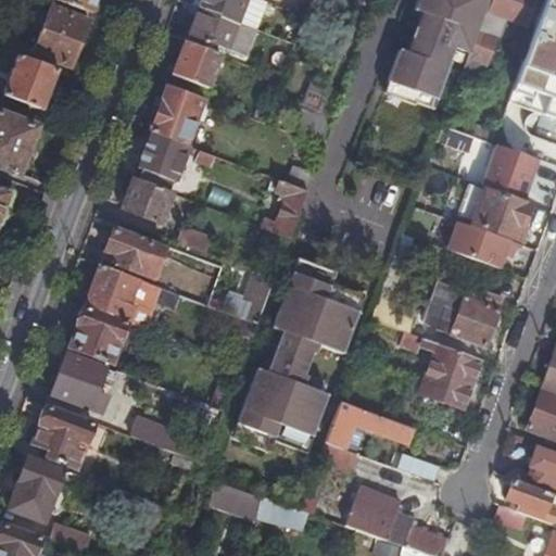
[(54,0),(91,14),(96,0),(54,0)]
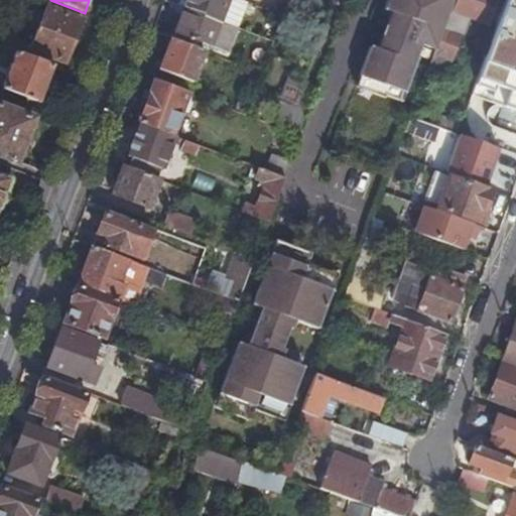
[(184,0),(182,7),(236,27),(245,2),(239,0),(184,0)]
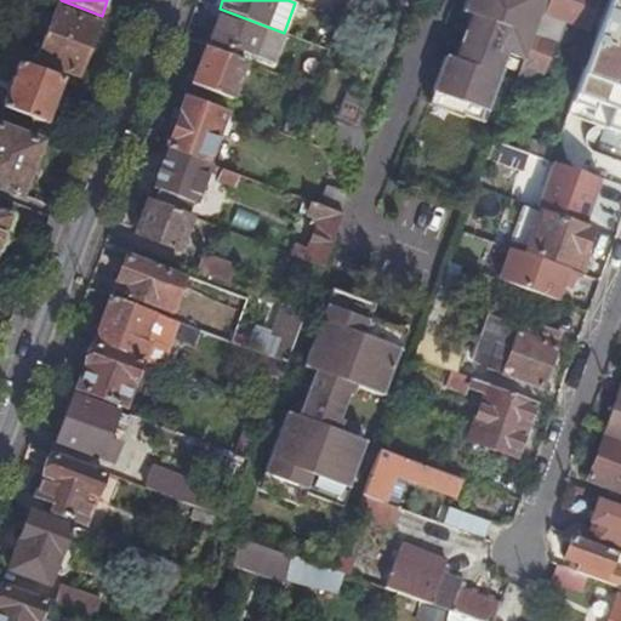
[(347,0),(340,21),(339,23),(353,29),(363,0),(347,0)]
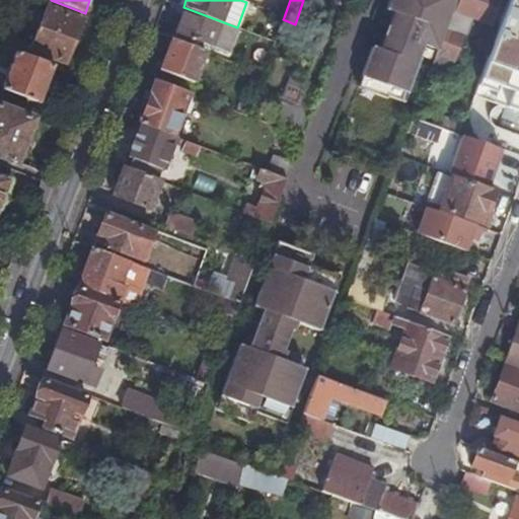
[(453,10),(456,0),(389,0),(385,12),(391,15),(378,52),(371,50),(360,80),(389,91),(391,87),(408,93),(420,62),(418,61),(423,48),(437,53),(453,10)]
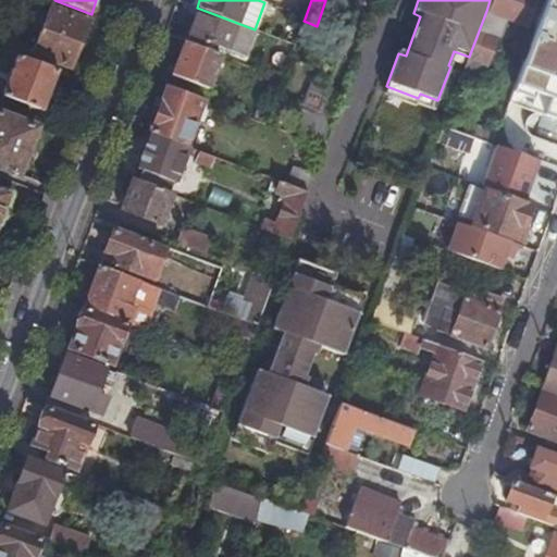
[(469,57),(485,63),(489,64),(497,40),(494,38),(499,23),(494,20),(496,14),(506,19),(504,26),(509,27),(511,21),(528,26),(537,0),(494,0),(490,12),(486,11),(469,57)]
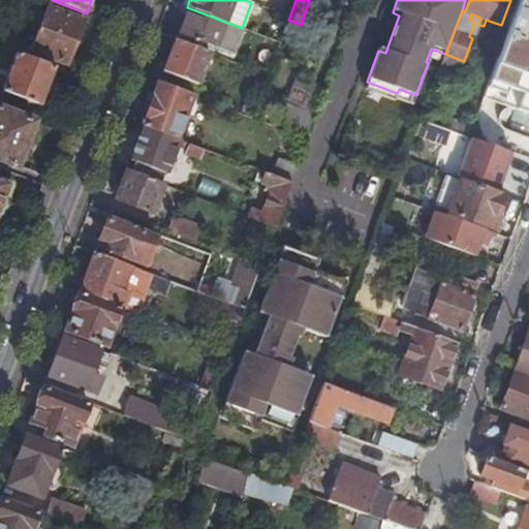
[(528,0),(524,0),(483,109),(528,126),(528,0)]
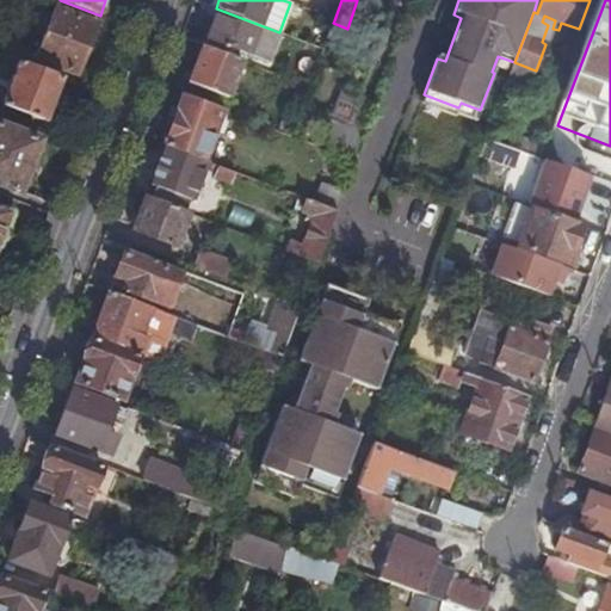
[(96,23),(55,7),(36,59),(76,74),(96,23)]
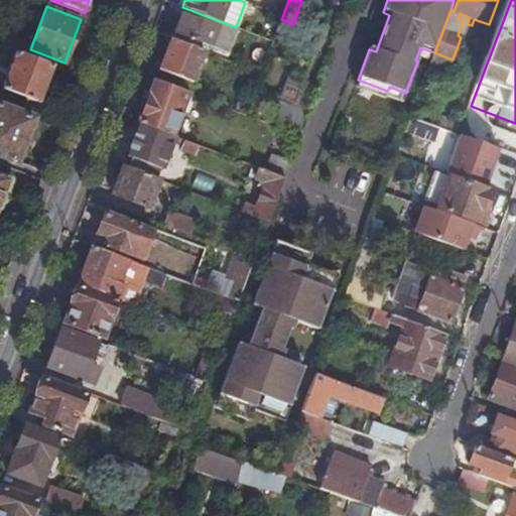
[(226,53),(236,27),(182,7),(174,26),(156,19),(152,31),(170,38),(173,32),(226,53)]
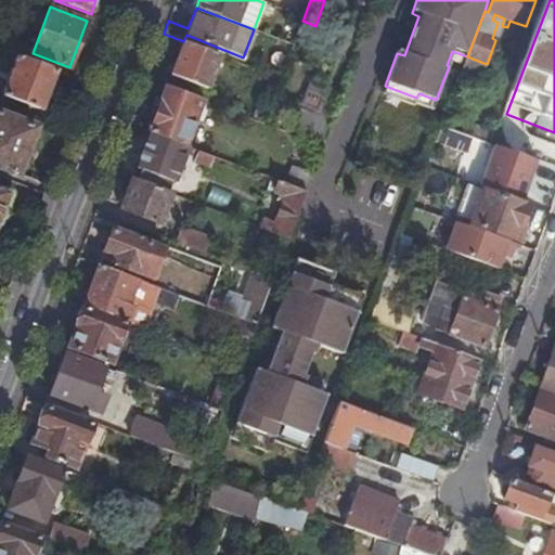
[(220,55),(183,41),(170,75),(208,89),(220,55)]
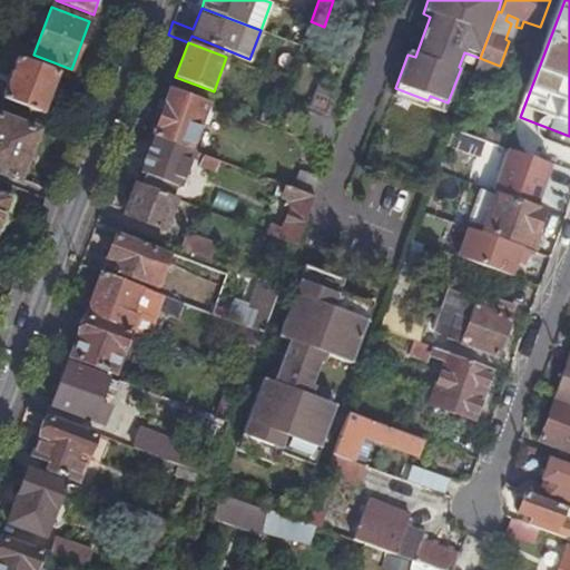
[(42,115),(58,72),(17,57),(1,98),(42,115)]
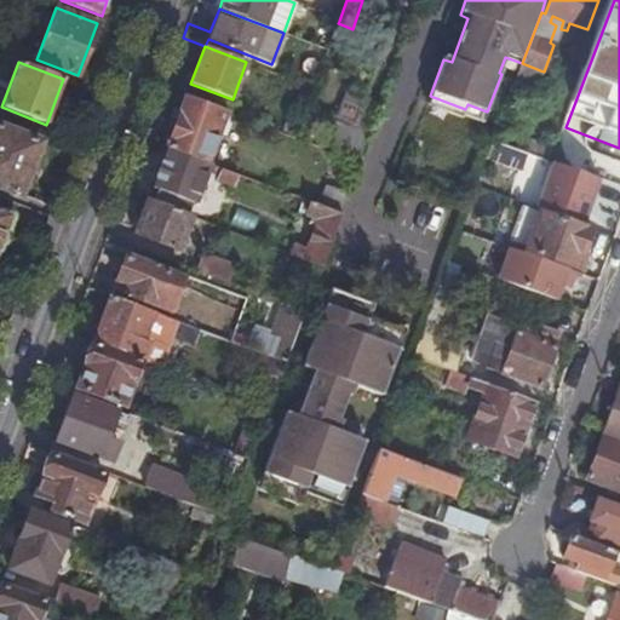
[(522,63),(511,93),(529,98),(540,70),(522,63)]
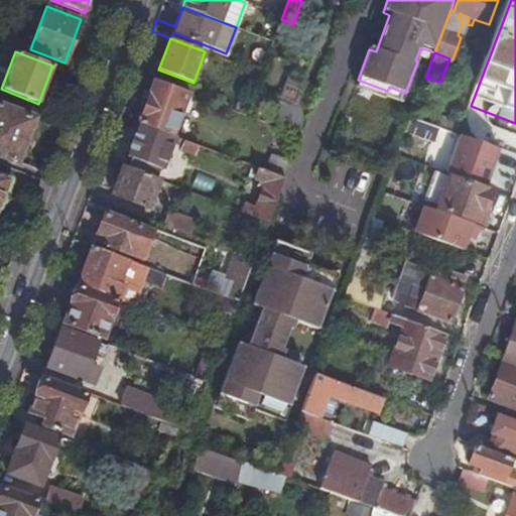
[(188,93),(154,80),(138,123),(172,135),(188,93)]
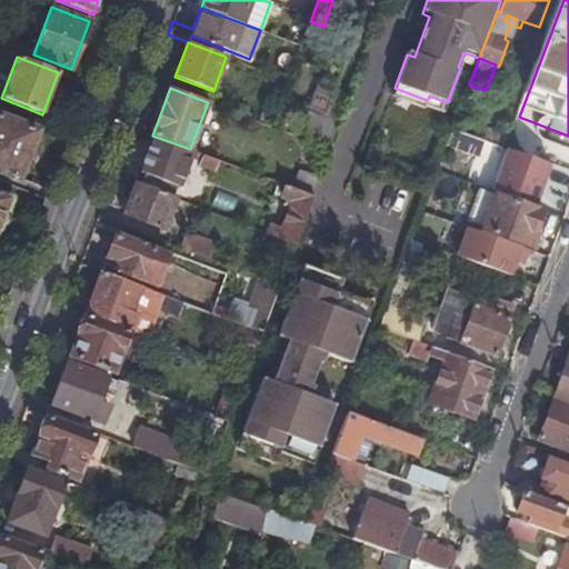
[(422,112),(423,109),(427,100),(395,88),(390,99),(422,112)]
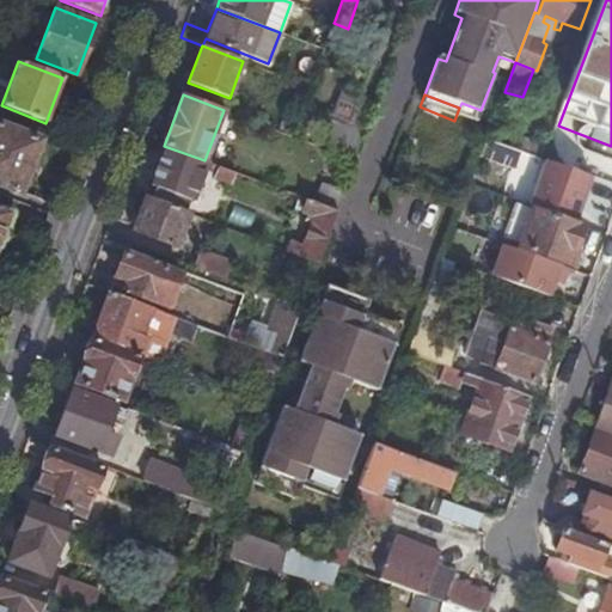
[(475,124),(481,110),(461,103),(459,108),(456,117),(475,124)]
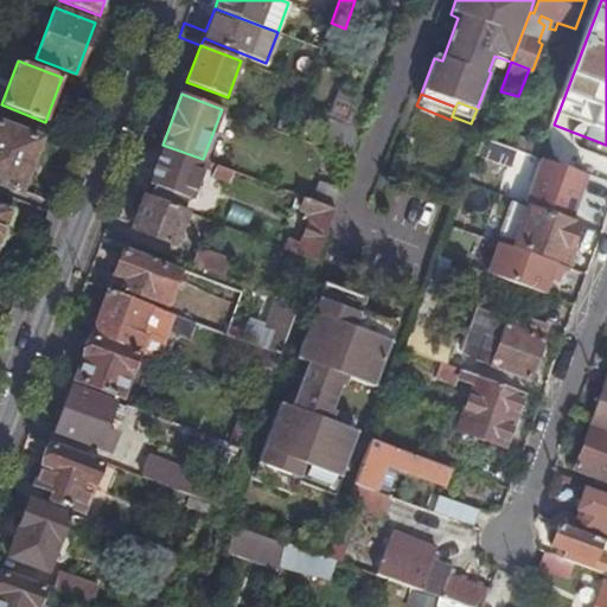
[(320,146),(352,158),(364,127),(332,115),(320,146)]
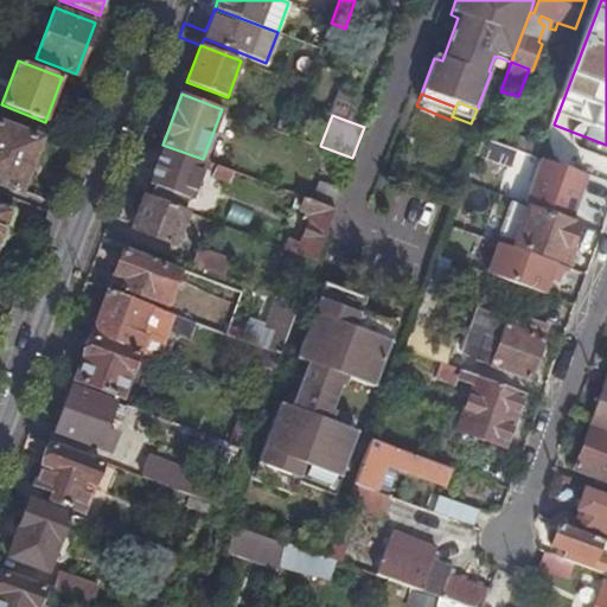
[(38,140),(0,125),(0,185),(18,192),(38,140)]
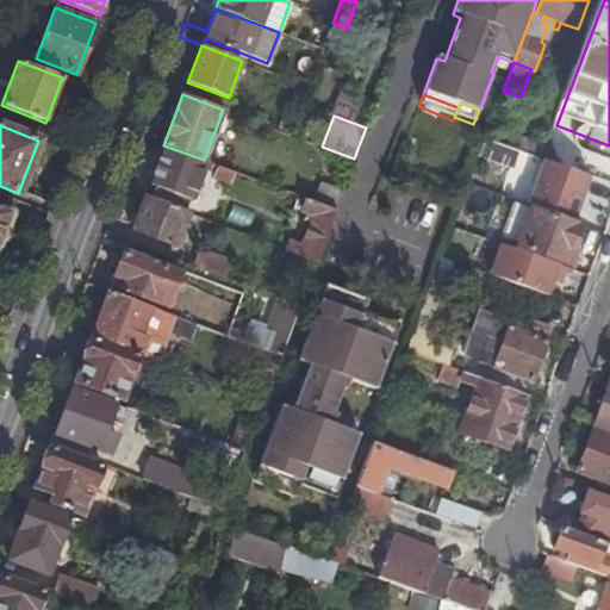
[(508,148),(523,154),(541,160),(546,149),(512,136),(508,148)]
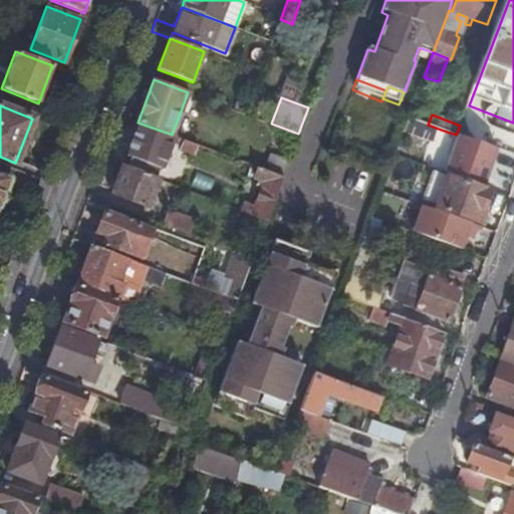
[(409,117),(402,136),(434,147),(441,130),(428,124),(409,117)]
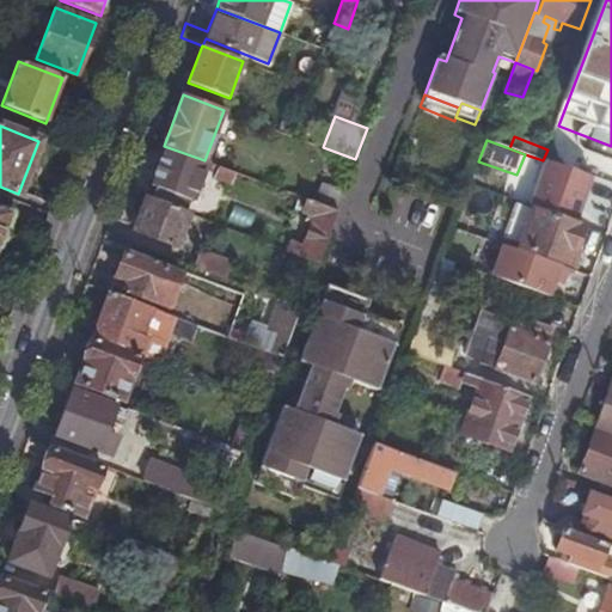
[(204,160),(164,146),(150,185),(154,187),(150,199),(184,212),(189,200),(193,201),(204,170),(214,172),(216,165),(204,160)]
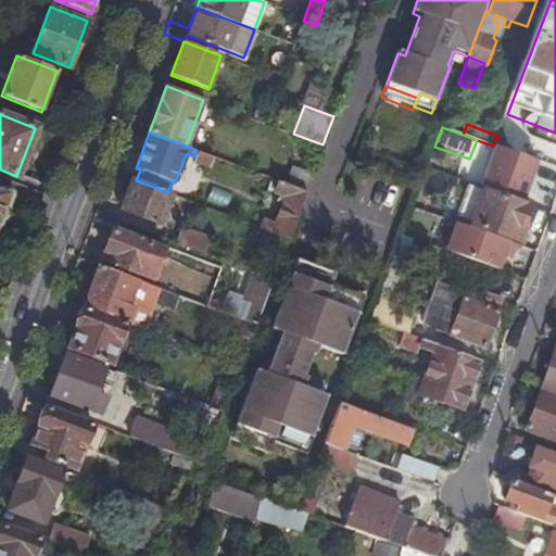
[(481,188),(522,203),(538,162),(496,147),(481,188)]
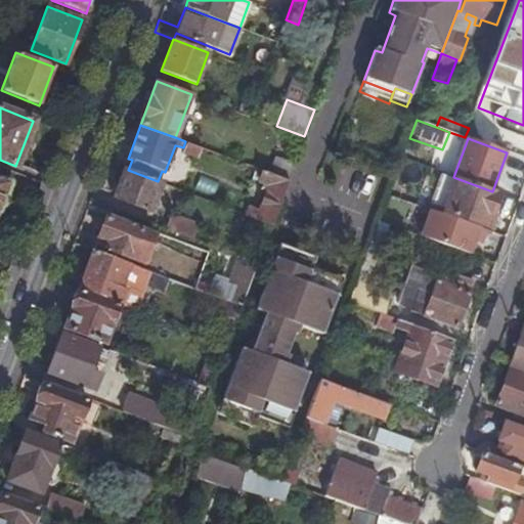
[(201,147),(185,141),(183,147),(181,151),(197,158),(201,147)]
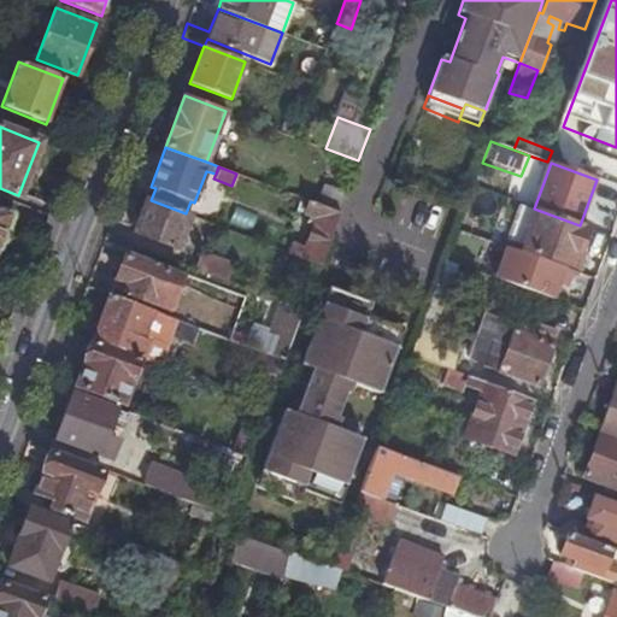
[(341,213),(348,195),(324,186),(318,204),(341,213)]
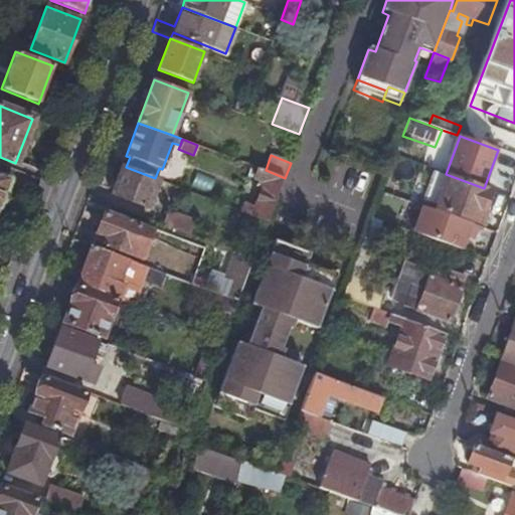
[(126,167),(122,166),(111,195),(147,208),(158,179),(155,178),(126,167)]
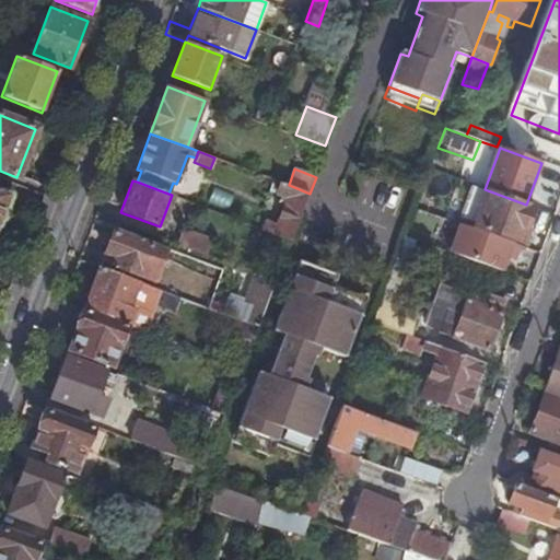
[(270,228),(268,231),(292,241),(310,194),(289,185),(278,182),(275,193),(286,197),(275,229),(270,228)]
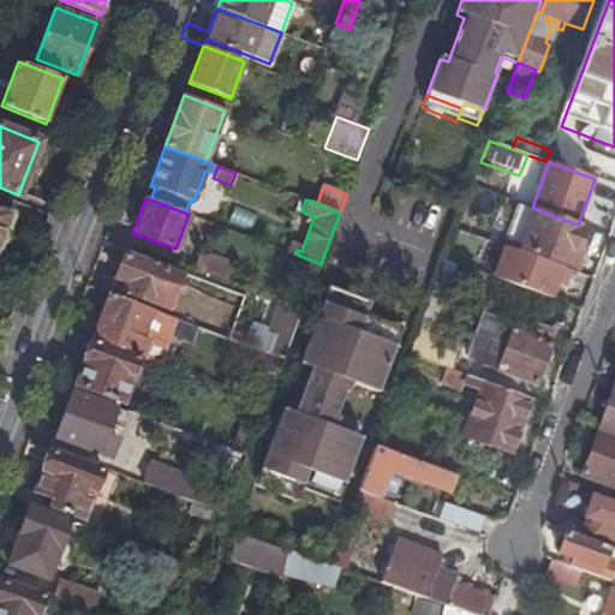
[(507,238),(523,244),(535,210),(519,206),(507,238)]
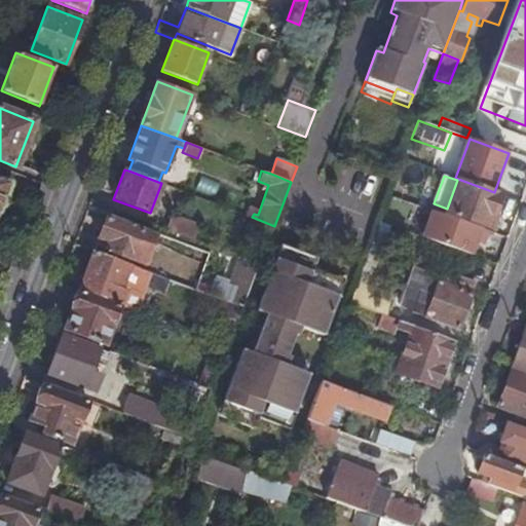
[(0,207),(9,183),(0,179),(0,207)]
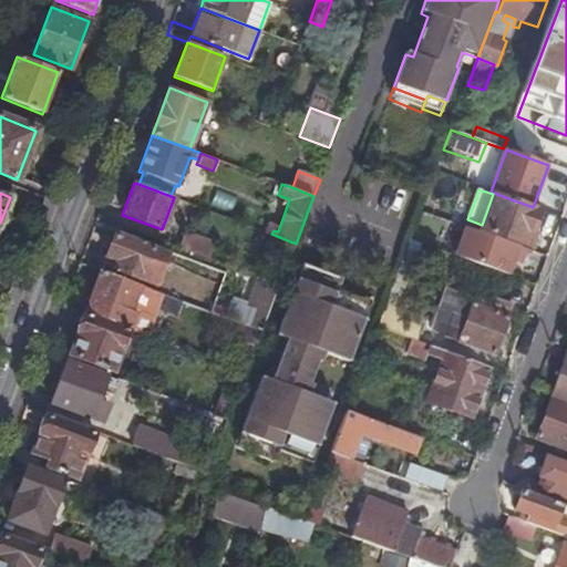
[(482,225),(480,230),(526,246),(539,210),(493,194),(482,225)]
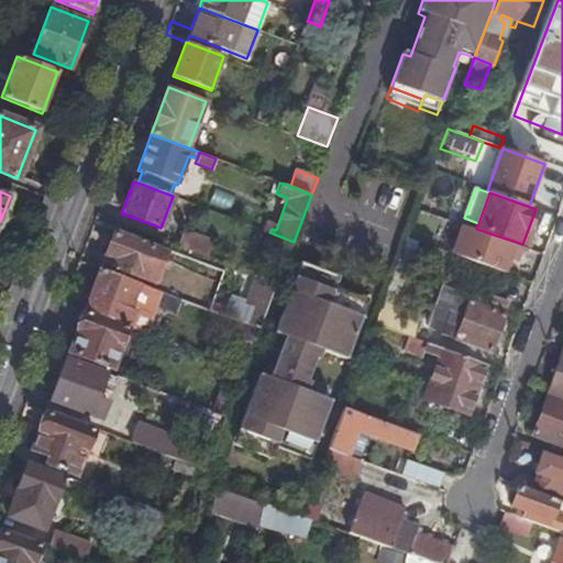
[(455,255),(505,274),(510,260),(517,263),(523,247),(465,228),(455,255)]
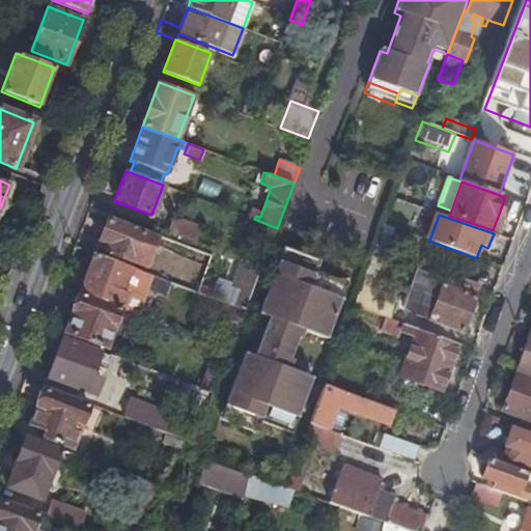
[(173,217),(168,231),(198,243),(202,228),(173,217)]
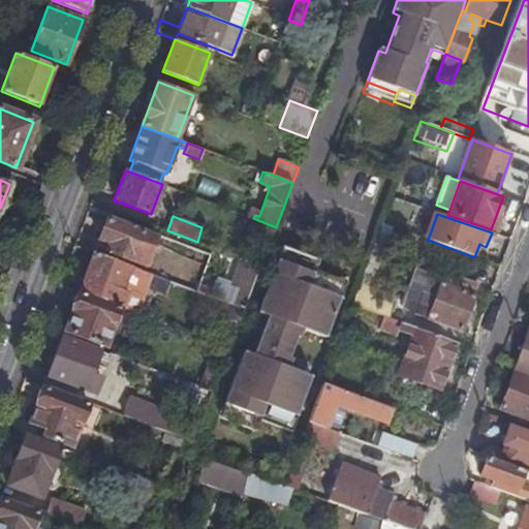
[(96,249),(146,267),(150,253),(137,249),(144,231),(106,218),(96,249)]
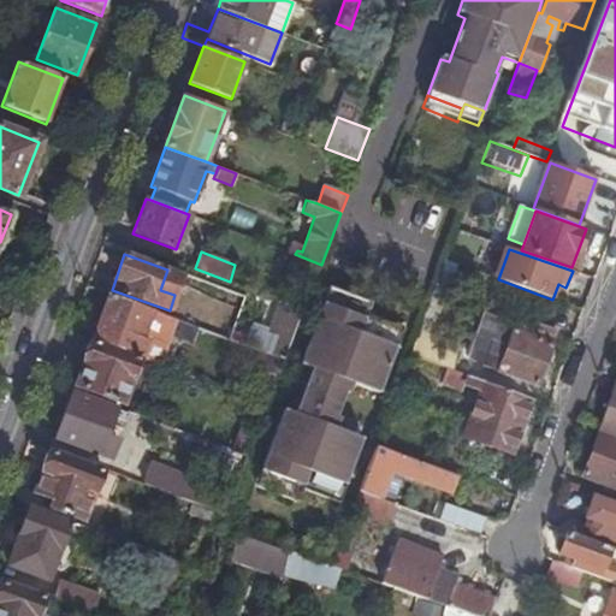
[(327,291),(324,301),(367,317),(361,331),(398,345),(403,331),(369,318),(373,308),(327,291)]
